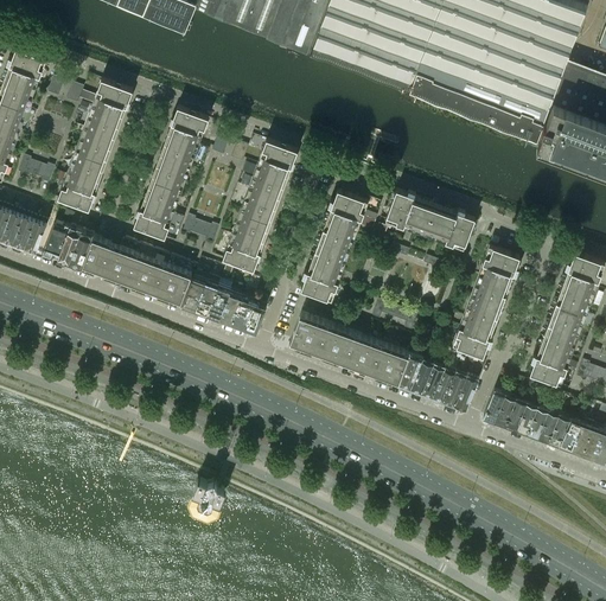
[(97,0),(183,37),(184,31),(192,14),(192,12),(193,11),(168,0),(167,0),(166,4),(158,0),(97,0)]
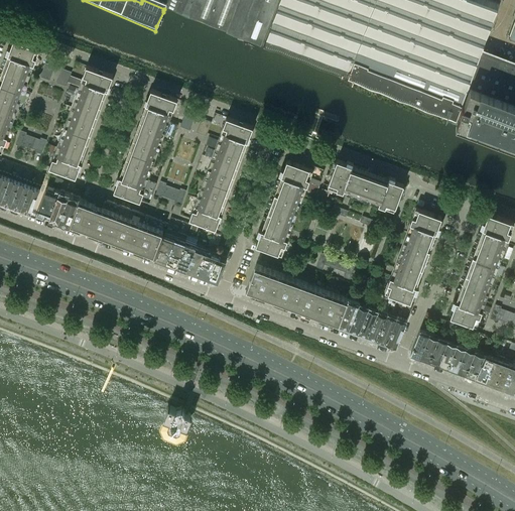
[(167,0),(164,9),(163,13),(175,17),(262,49),(279,0),(167,0)]
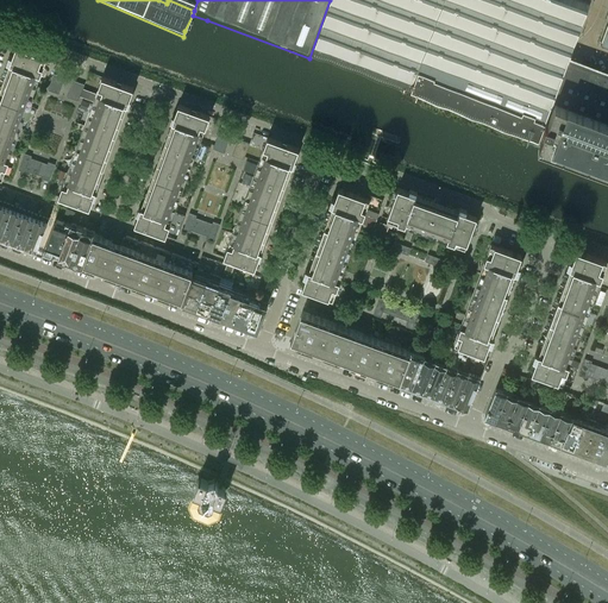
[(589,8),(572,1),(566,0),(330,0),(309,58),(537,145),(536,149),(541,151),(541,149),(552,152),(551,156),(557,157),(558,155),(568,159),(568,162),(574,163),(574,161),(584,165),(583,168),(589,170),(590,167),(600,171),(600,174),(606,176),(606,174),(607,174),(607,80),(568,64),(570,57),(570,56),(571,51),(575,43),(576,43),(589,8)]
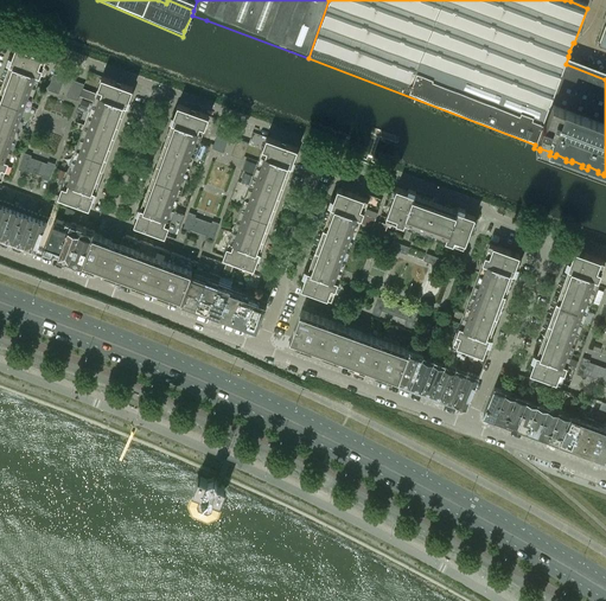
[(45,62),(16,50),(11,62),(8,61),(6,66),(5,68),(8,69),(5,80),(31,89),(34,91),(45,62)]
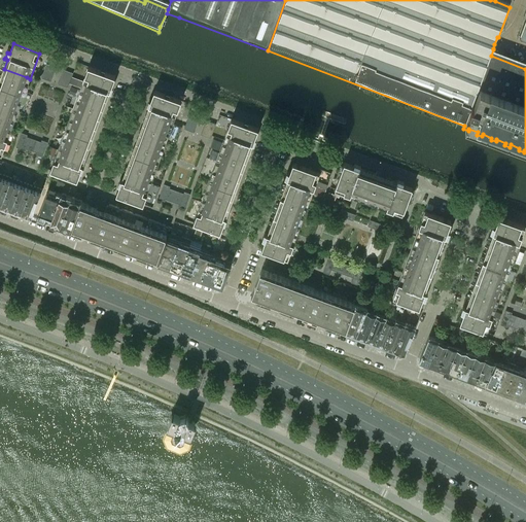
[(56,72),(45,68),(40,82),(50,87),(56,72)]
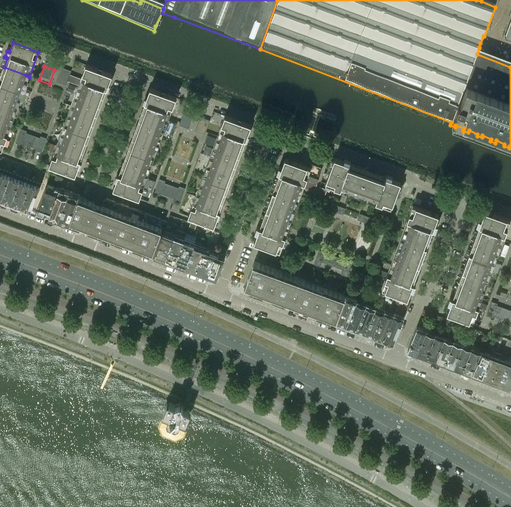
[(26,75),(4,67),(0,77),(0,86),(19,94),(26,75)]
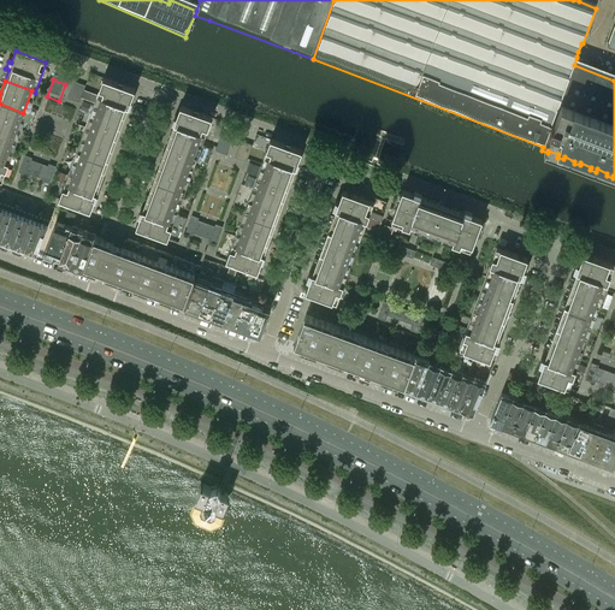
[(130,106),(134,95),(102,83),(96,100),(93,107),(92,112),(95,113),(120,122),(124,111),(129,113),(131,107),(130,106)]
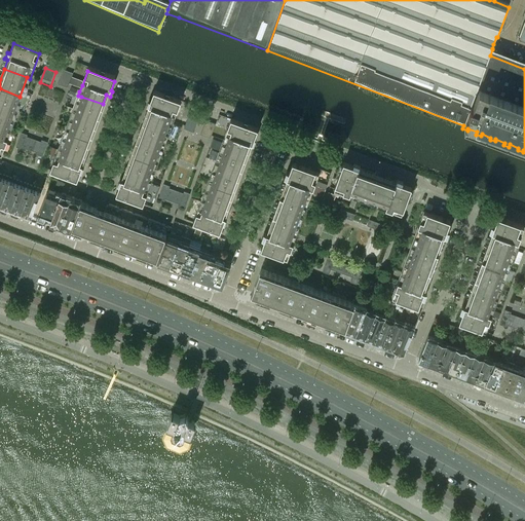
[(68,87),(71,81),(72,78),(62,74),(57,88),(67,92),(68,87)]
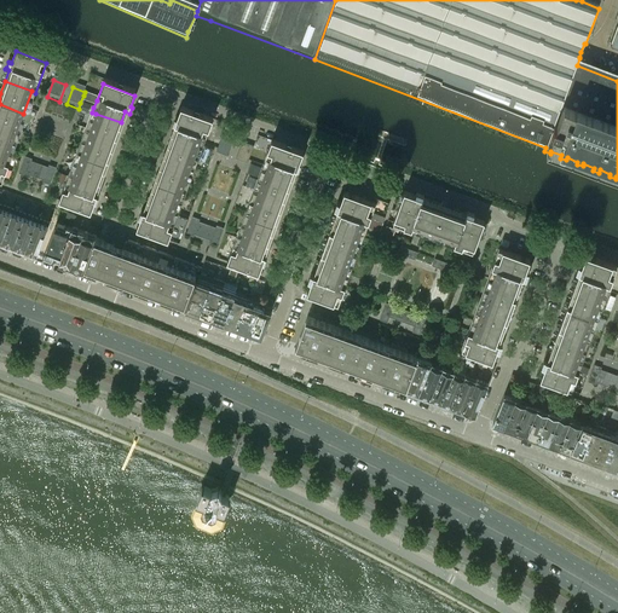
[(84,96),(80,103),(93,108),(97,100),(84,96)]
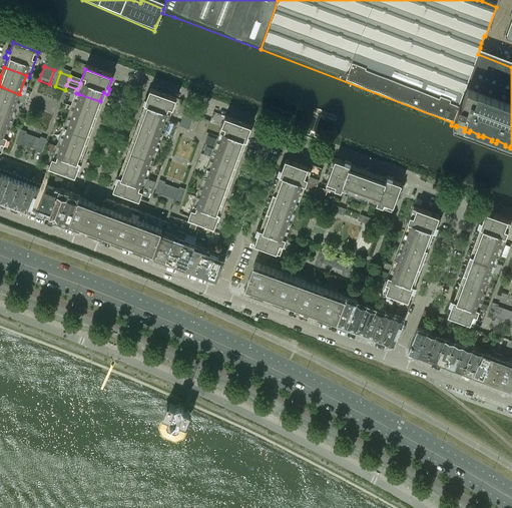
[(19,94),(0,86),(0,106),(13,112),(19,94)]
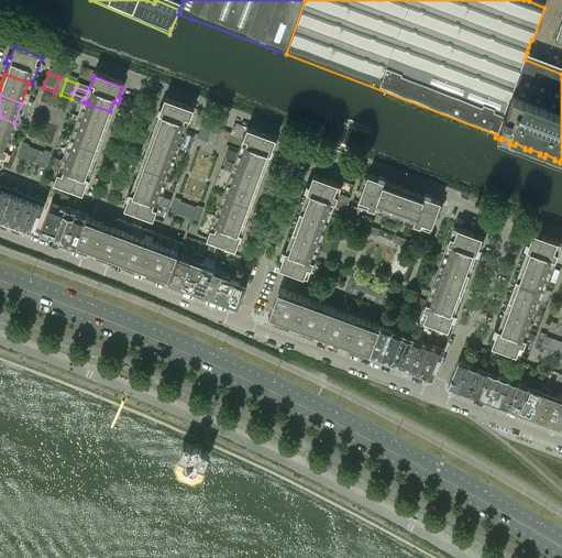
[(164,101),(161,111),(158,110),(158,111),(156,117),(161,119),(157,129),(179,137),(183,139),(193,112),(164,101)]
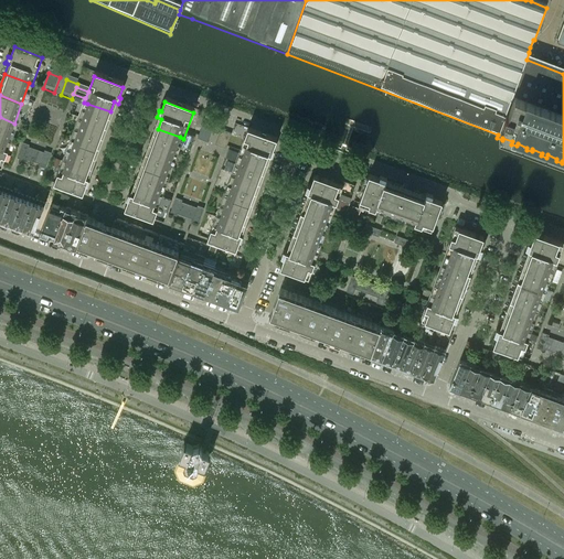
[(110,111),(87,104),(81,122),(103,131),(110,111)]
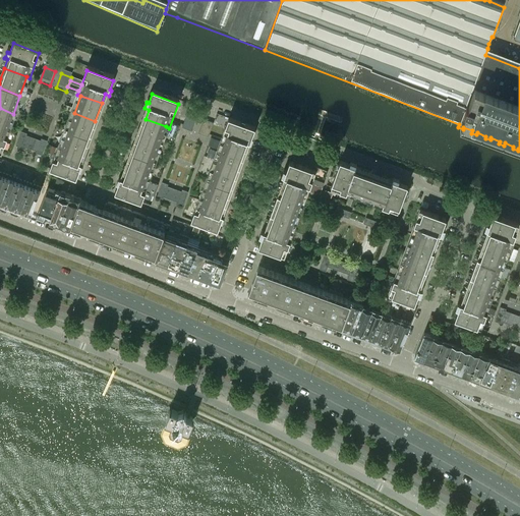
[(13,114),(0,108),(0,128),(6,131),(13,114)]
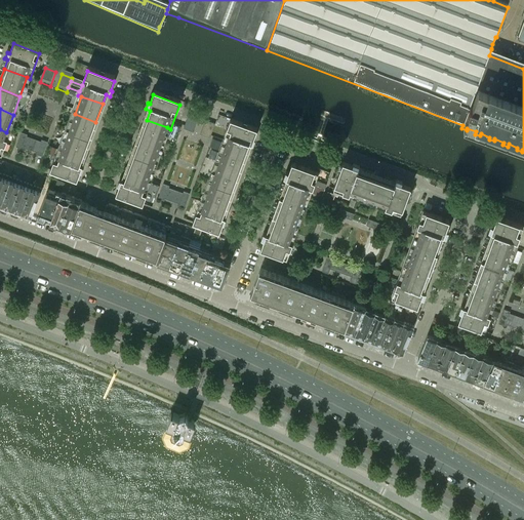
[(95,122),(75,114),(68,132),(88,141),(95,122)]
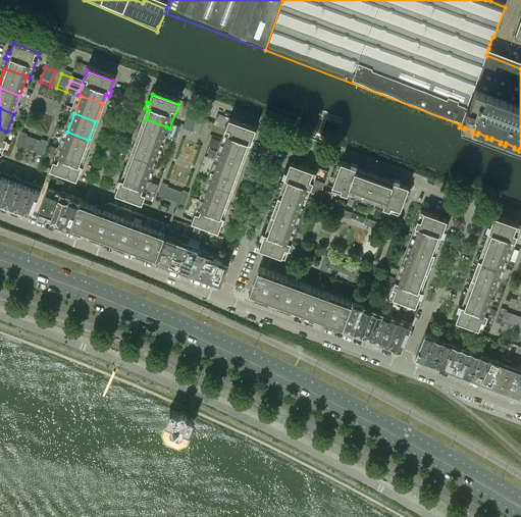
[(197,121),(187,117),(181,133),(191,136),(197,121)]
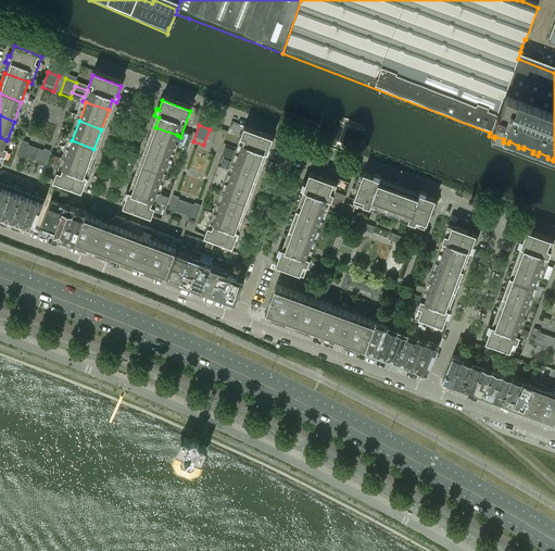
[(177,135),(155,127),(149,147),(171,154),(177,135)]
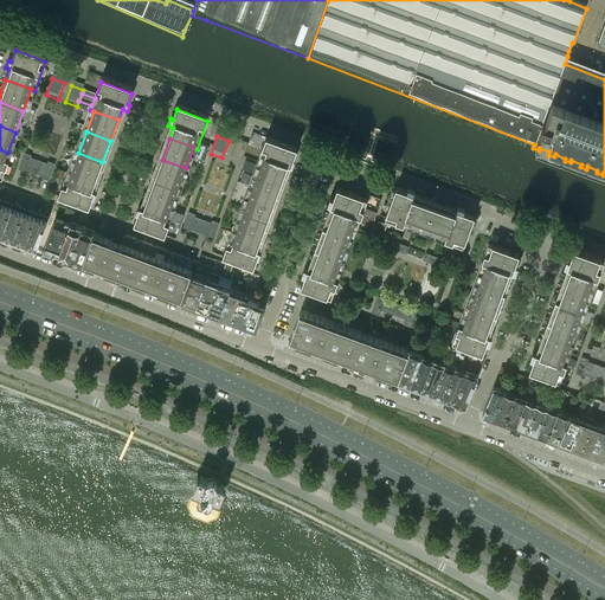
[(255,169),(258,172),(283,180),(287,169),(290,171),(291,171),(294,165),(293,163),(296,153),(265,142),(255,169)]
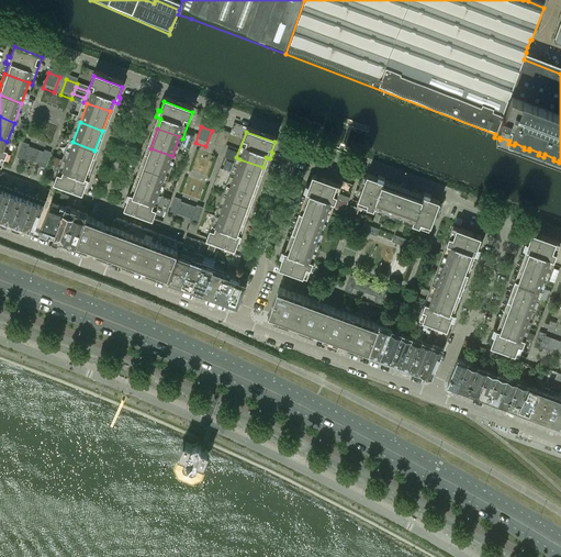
[(219,133),(213,149),(224,153),(229,137),(219,133)]
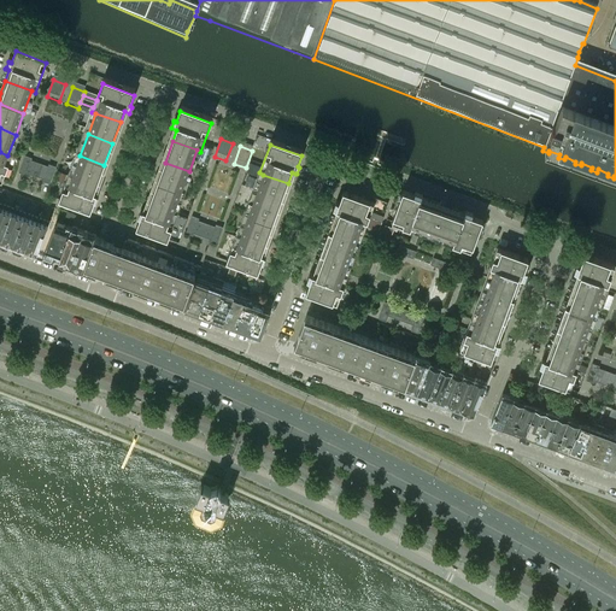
[(12,157),(7,156),(0,152),(0,184),(1,186),(12,157)]
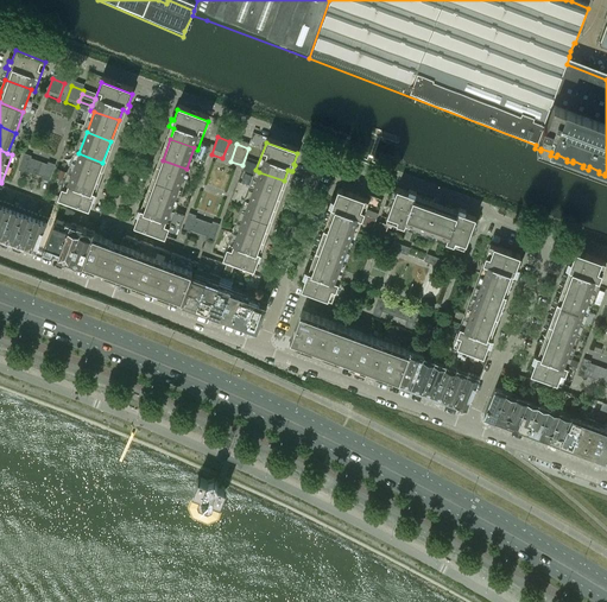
[(102,163),(78,153),(71,175),(95,184),(102,163)]
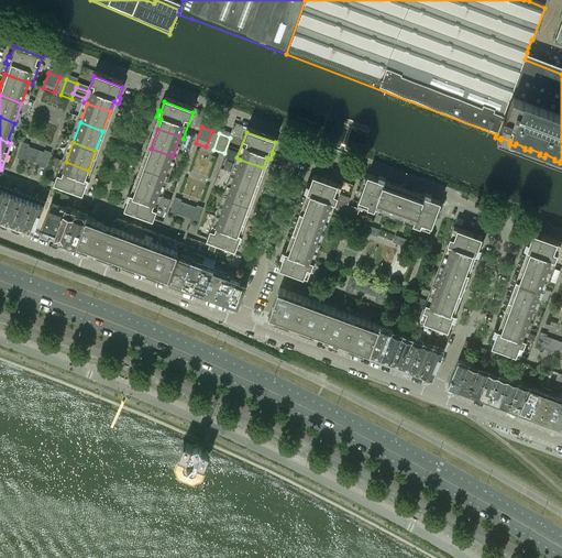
[(23,163),(33,166),(37,155),(28,151),(29,149),(22,146),(15,162),(22,165),(23,163)]
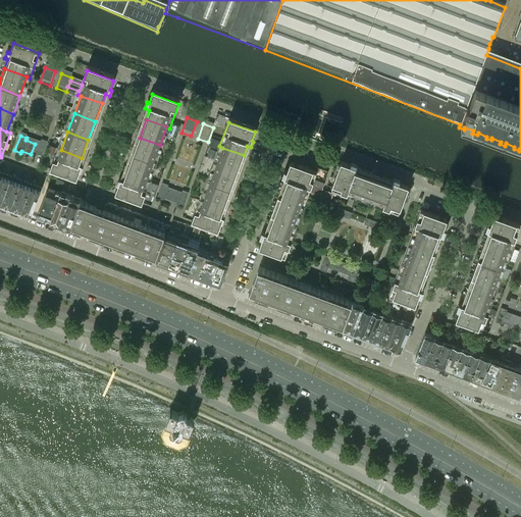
[(160,145),(140,138),(133,156),(153,163),(160,145)]
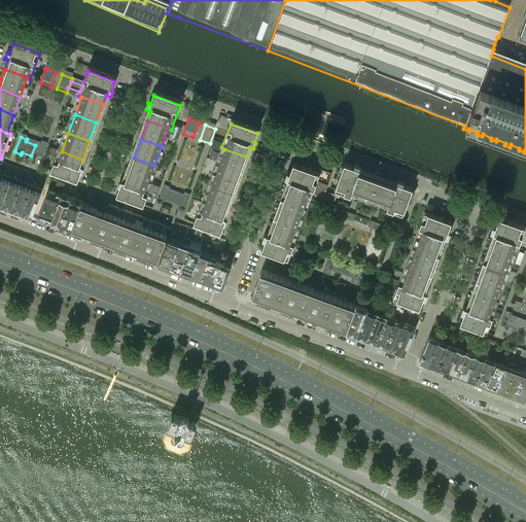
[(40,146),(35,145),(31,155),(36,158),(35,160),(41,162),(46,147),(40,144),(40,146)]
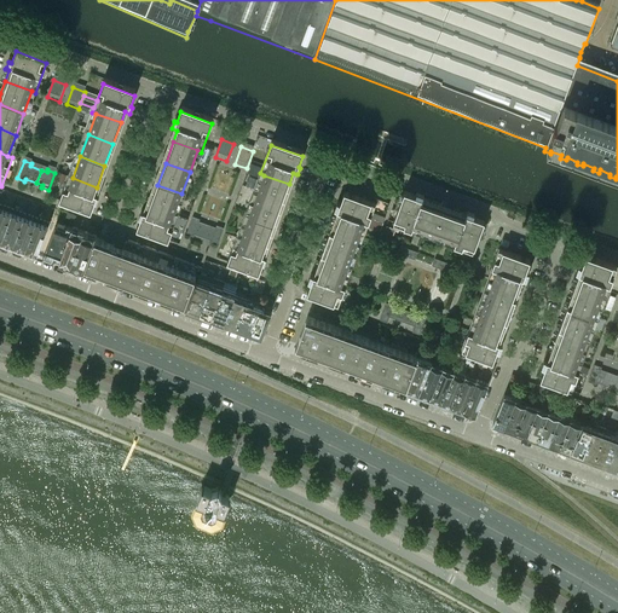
[(249,169),(247,178),(256,181),(260,173),(249,169)]
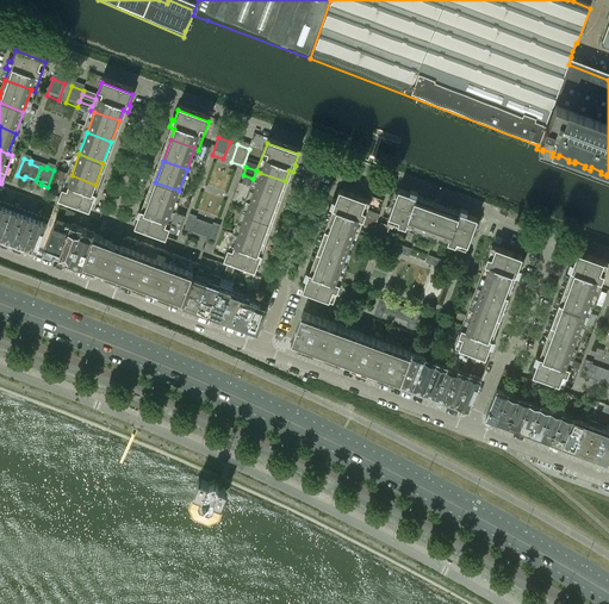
[(285,181),(260,173),(253,193),(277,201),(285,181)]
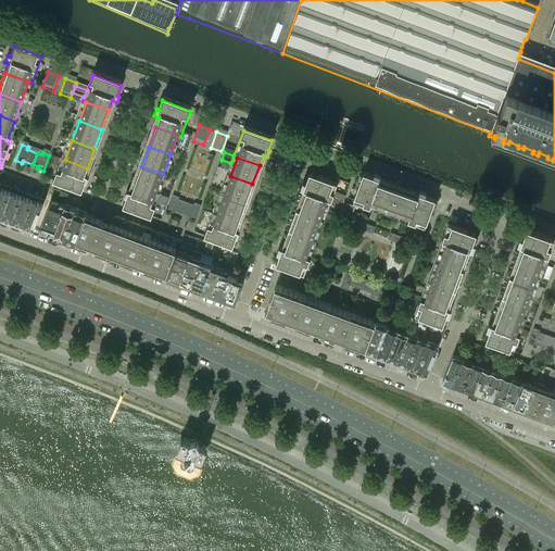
[(87,168),(65,160),(62,159),(52,185),(80,195),(85,185),(86,185),(88,179),(86,179),(84,178),(87,168)]
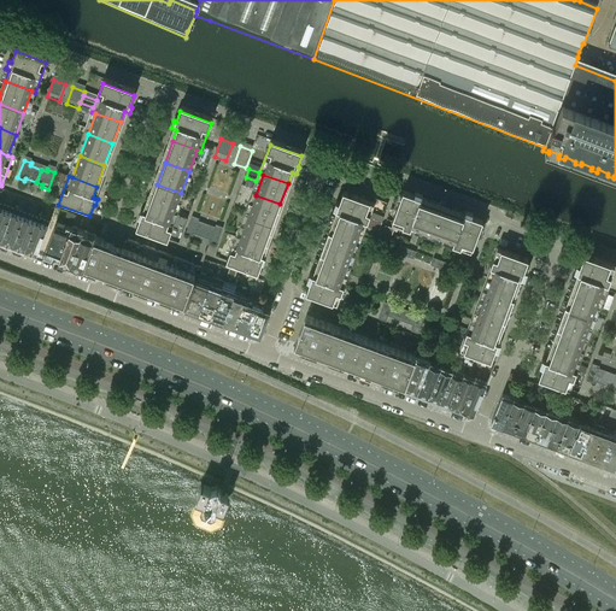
[(181,193),(157,184),(148,206),(172,215),(181,193)]
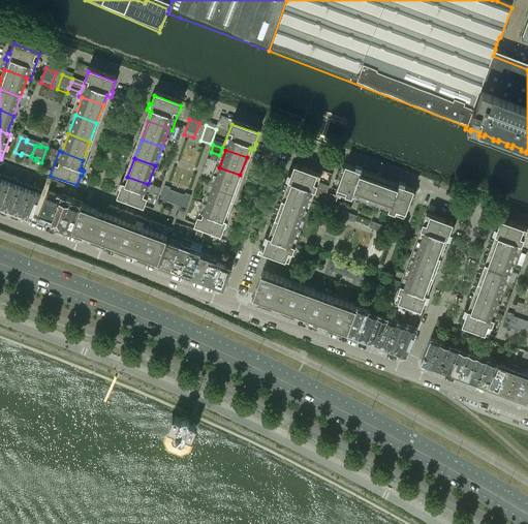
[(240,175),(219,167),(212,186),(234,193),(240,175)]
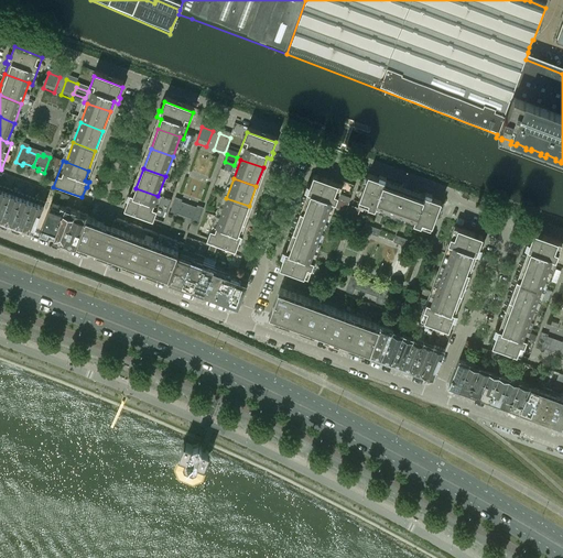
[(313,179),(309,189),(306,188),(305,189),(304,195),(306,196),(303,206),(327,215),(331,217),(342,189),(313,179)]
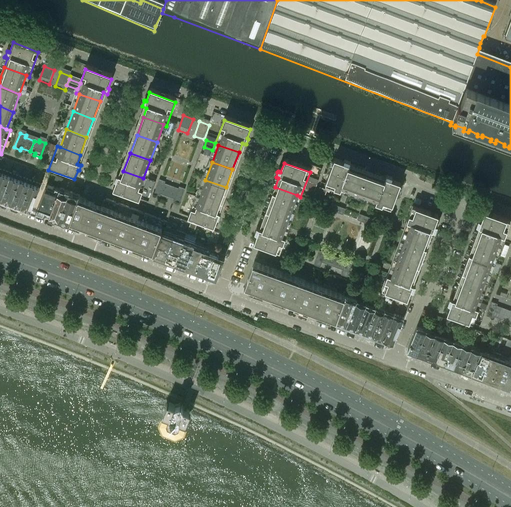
[(343,163),(343,166),(333,163),(324,188),(348,197),(350,194),(358,171),(349,168),(349,166),(349,165),(343,163)]
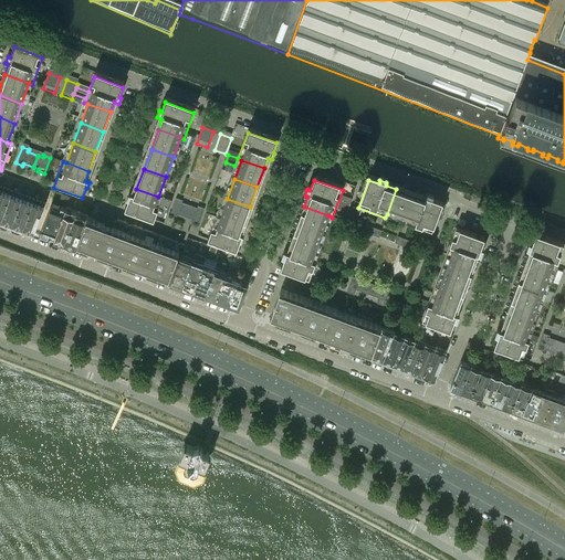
[(163,198),(158,197),(136,189),(133,199),(128,197),(126,203),(127,204),(124,213),(153,224),(163,198)]
